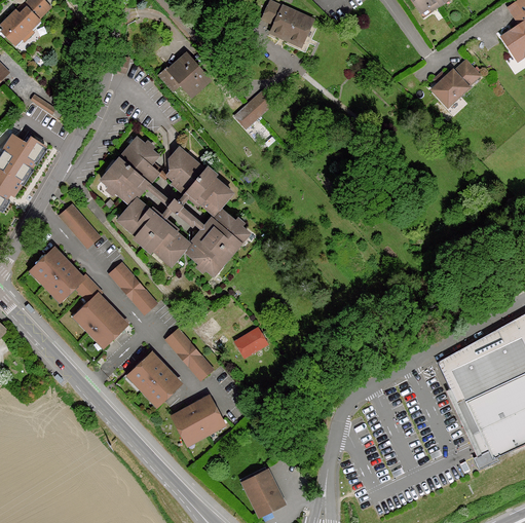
[(0,22),(3,26),(7,30),(5,33),(12,41),(20,35),(29,26),(37,17),(36,16),(48,4),(43,0),(25,0),(22,3),(25,5),(21,9),(17,5),(0,22)]
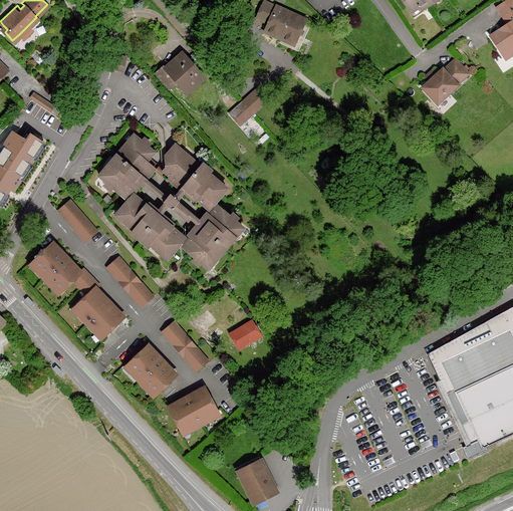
[(267,27),(295,39),(305,17),(266,0),(264,0),(257,16),(270,21),(267,27)]
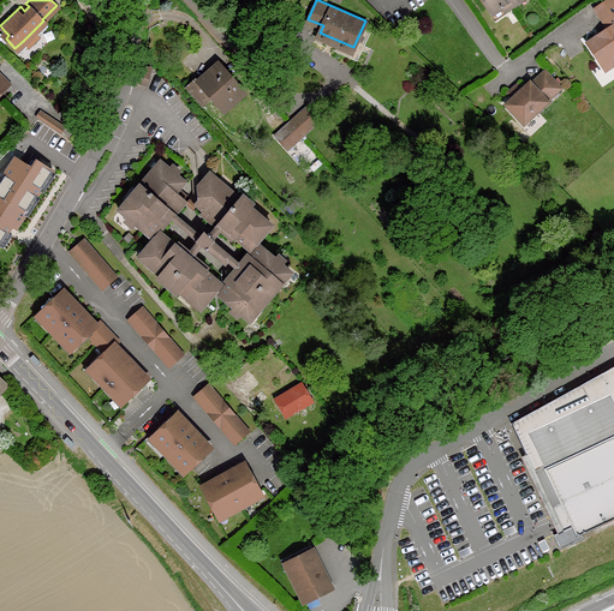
[(484,0),(492,10),(501,4),(504,7),(514,0),(484,0)]
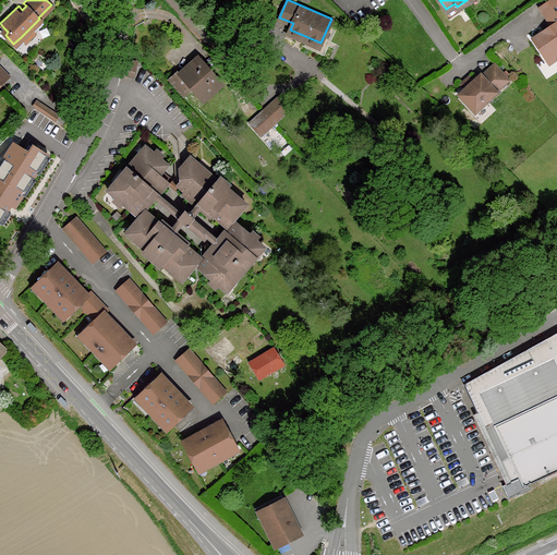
[(532,36),(545,55),(554,49),(556,49),(556,0),(547,0),(540,5),(549,19),(552,17),(555,21),(532,36)]
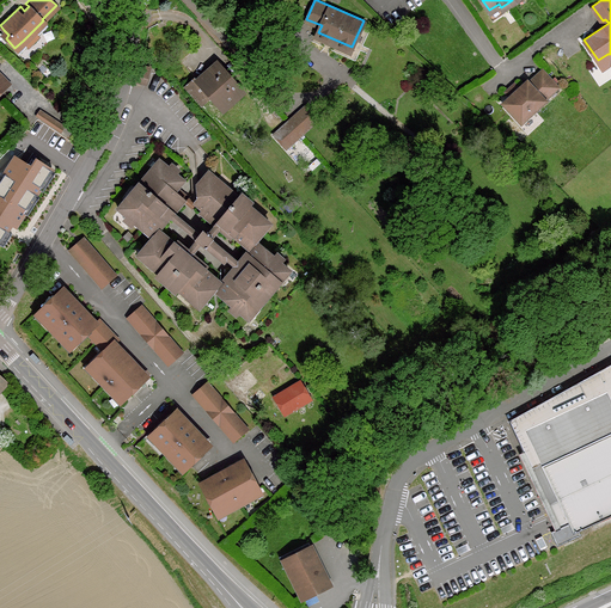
[(47,24),(43,20),(34,30),(37,34),(47,24)]
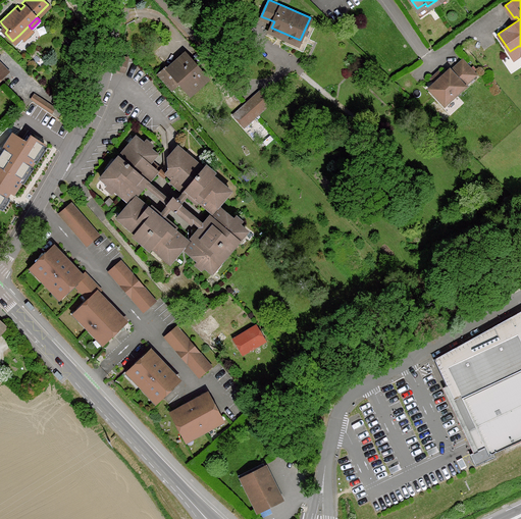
[(22,38),(19,35),(12,41),(15,44),(22,38)]
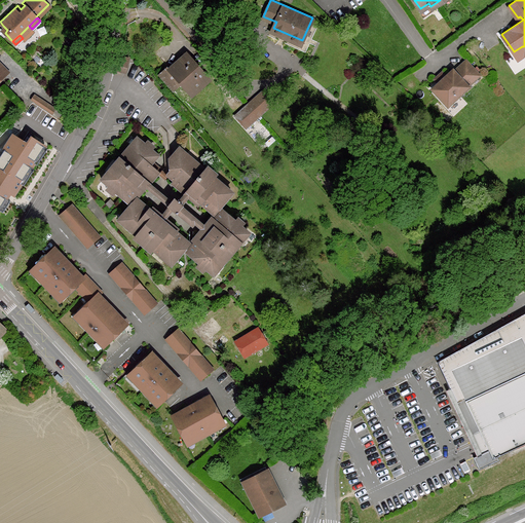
[(524,46),(522,46),(514,51),(517,57),(524,50),(524,46)]
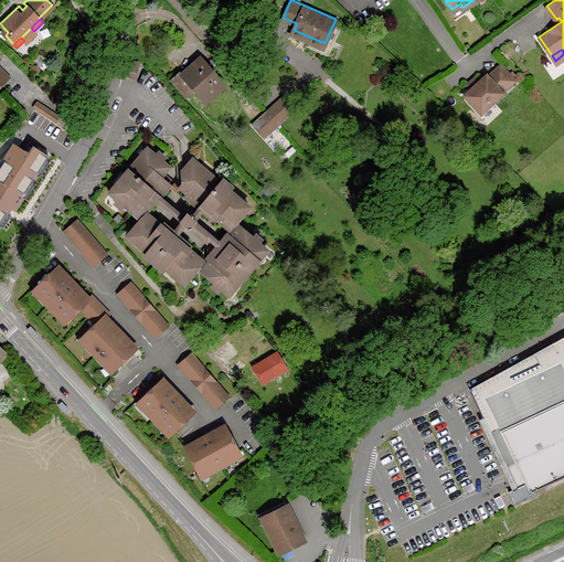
[(197,88),(205,99),(223,84),(200,57),(182,73),(180,70),(172,77),(188,95),(197,88)]
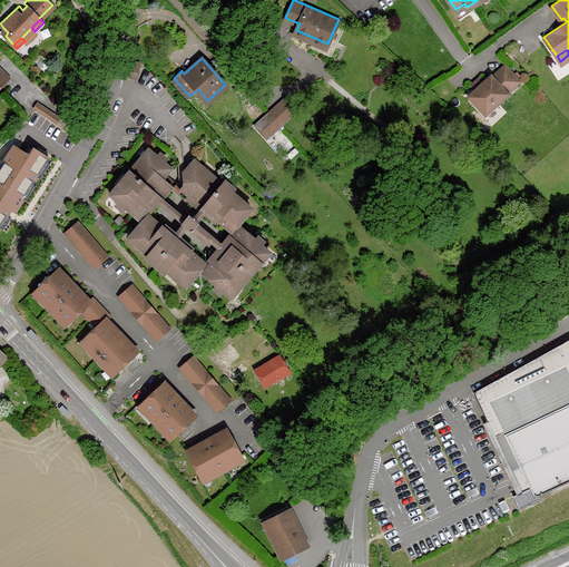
[(490,75),(482,81),(477,87),(469,94),(484,110),(506,91),(504,90),(518,78),(504,64),(491,76),(490,75)]
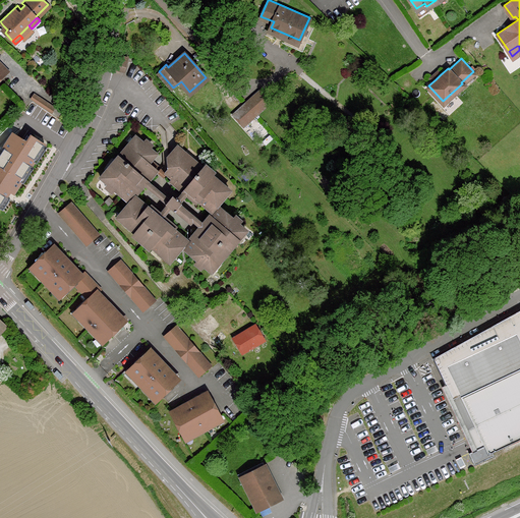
[(431,75),(436,79),(441,74),(437,70),(431,75)]
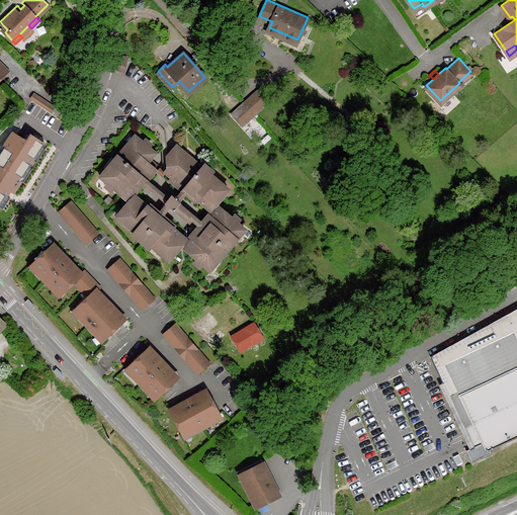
[(254,113),(269,99),(259,88),(244,101),(254,113)]
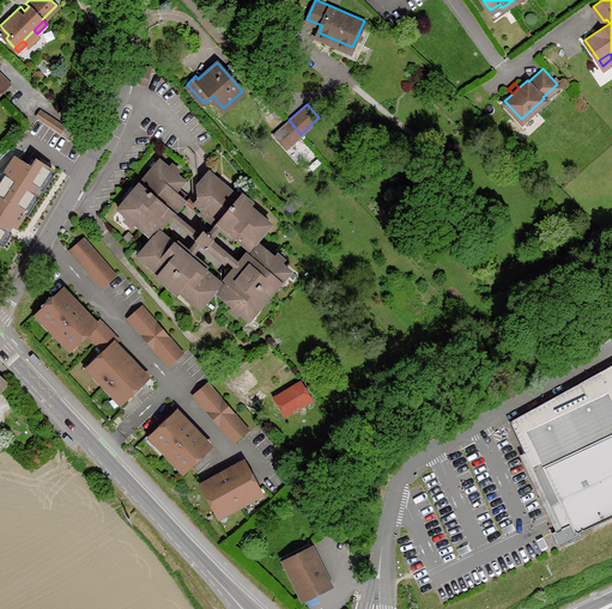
[(56,116),(49,110),(46,116),(53,121),(56,116)]
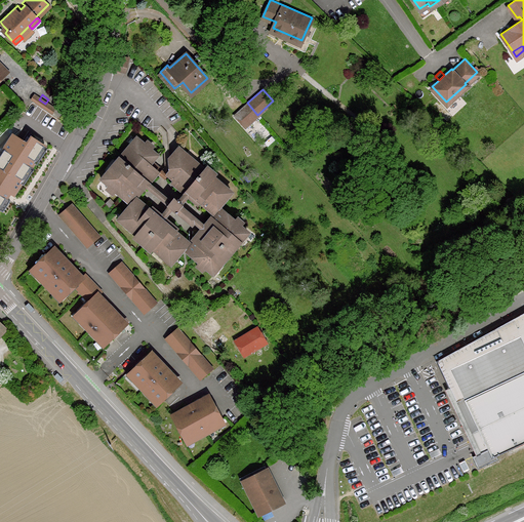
[(257,115),(247,103),(236,113),(245,124),(257,115)]
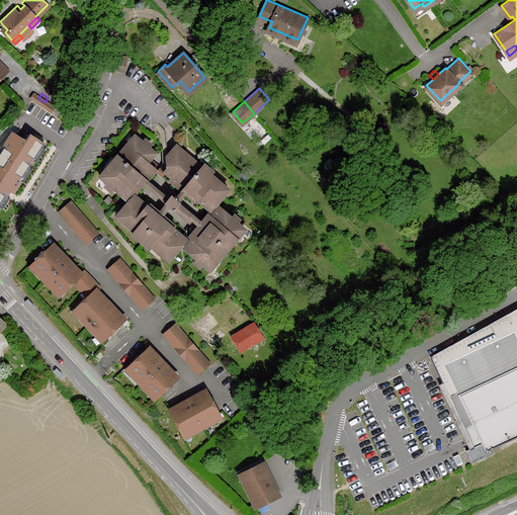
[(0,209),(46,140),(28,129),(25,134),(13,125),(0,146),(0,209)]
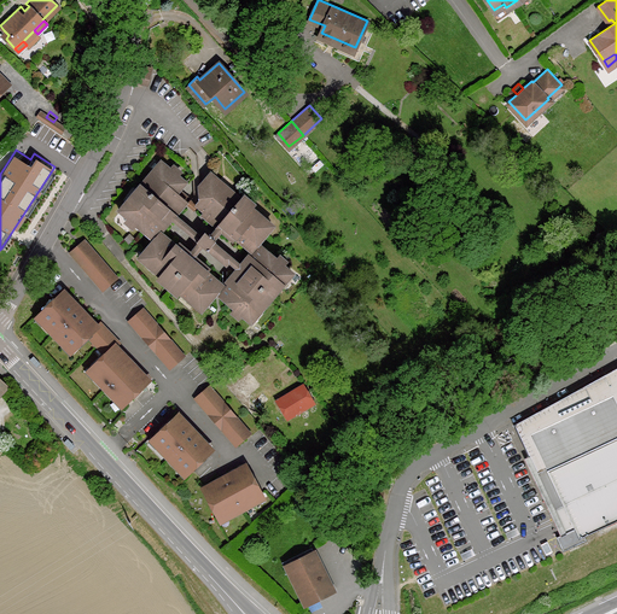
[(172,209),(185,193),(178,187),(184,180),(161,159),(153,168),(156,169),(156,176),(151,181),(146,177),(134,191),(140,196),(134,202),(128,202),(127,200),(120,208),(150,233),(167,215),(172,209)]
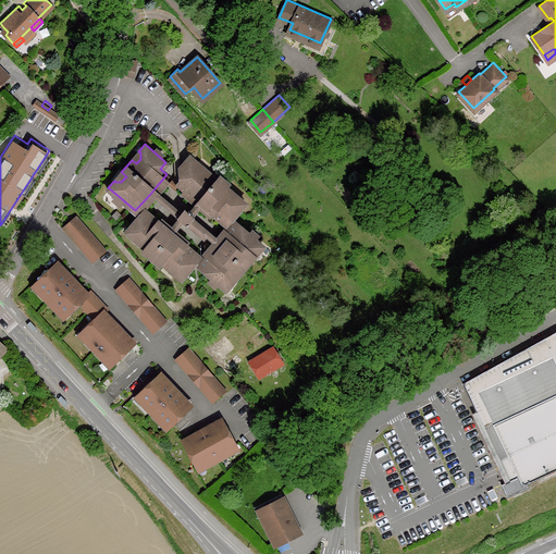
[(138,151),(132,160),(136,163),(140,159),(140,152),(138,151)]
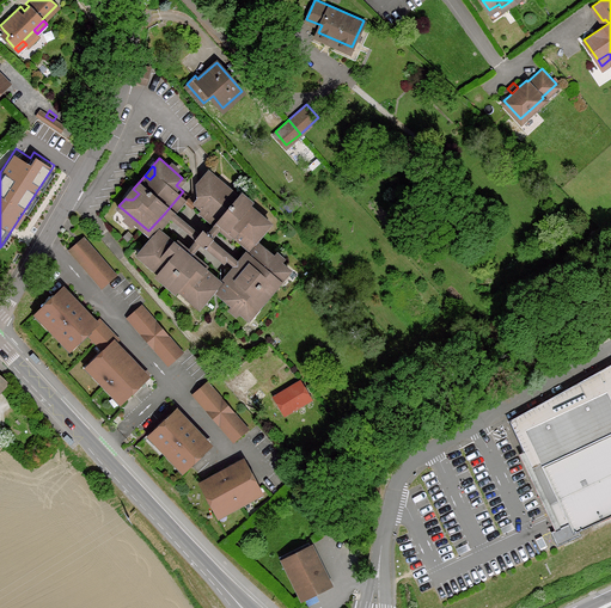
[(220,180),(208,171),(203,177),(214,186),(220,180)]
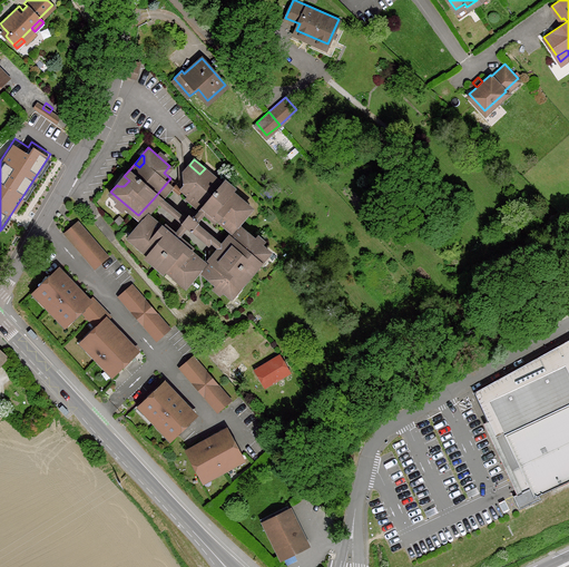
[(207,209),(232,230),(245,213),(234,204),(239,197),(205,168),(199,174),(189,165),(184,172),(185,185),(183,188),(202,205),(207,209)]
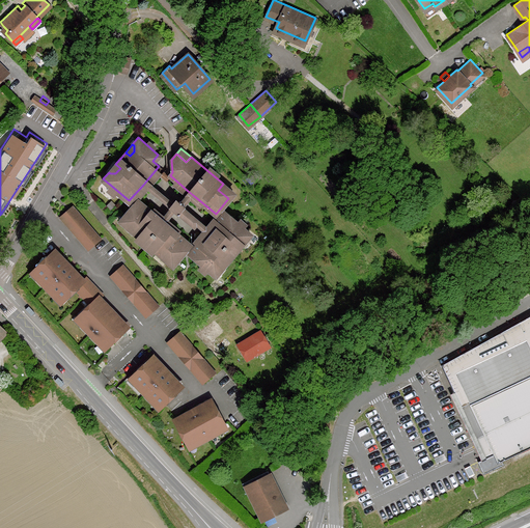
[(115,164),(109,172),(110,173),(115,173),(120,168),(115,164)]
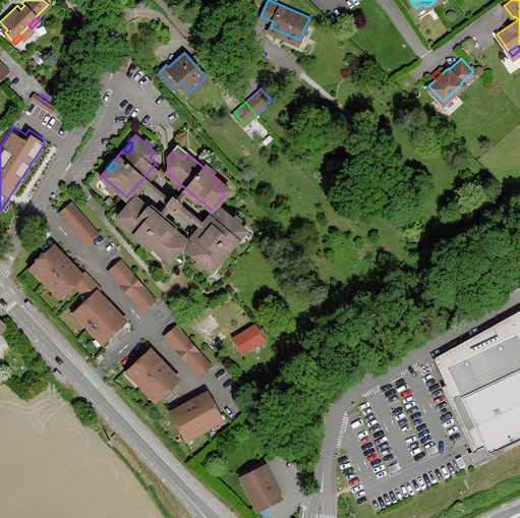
[(171,197),(145,176),(140,181),(166,203),(167,202),(168,202),(171,197)]
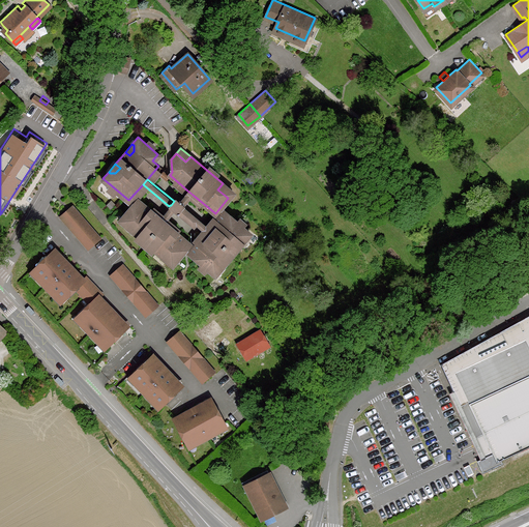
[(228,198),(233,192),(223,183),(217,189),(228,198)]
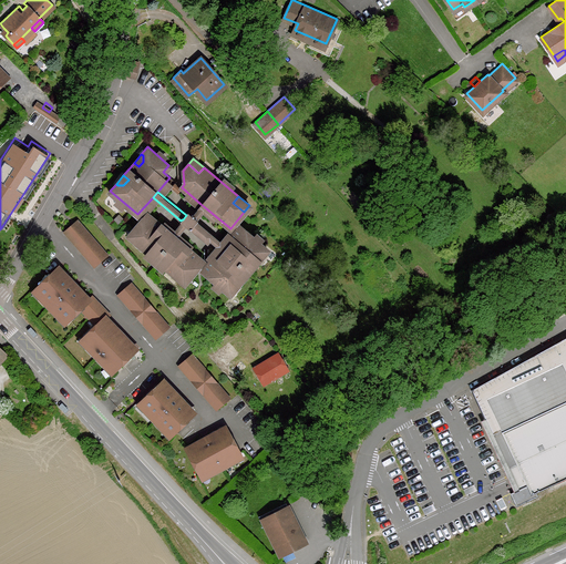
[(196,219),(206,208),(201,204),(191,215),(196,219)]
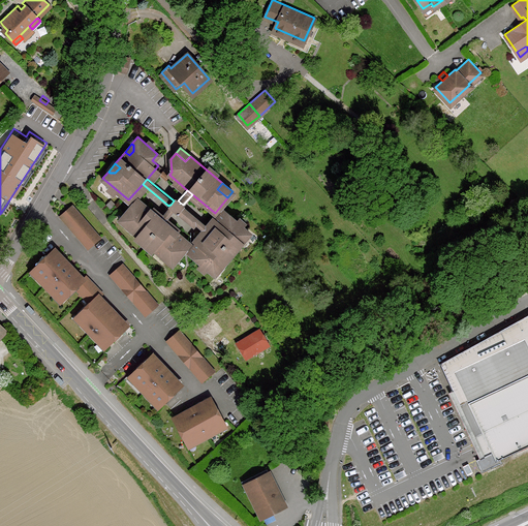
[(159,216),(137,198),(124,213),(135,222),(129,227),(161,255),(166,249),(177,258),(190,243),(164,221),(159,216)]
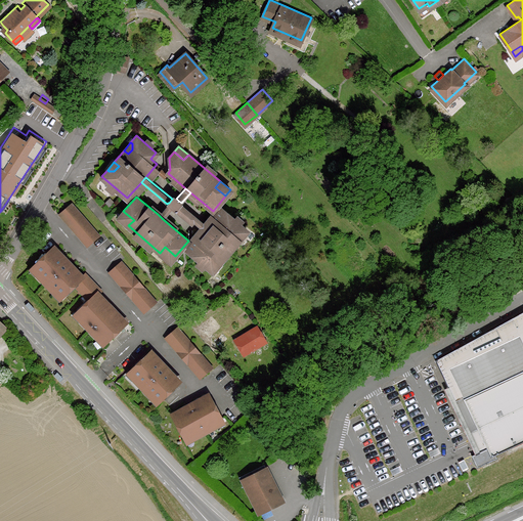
[(176,199),(174,197),(172,199),(169,203),(173,208),(176,210),(181,203),(176,199)]
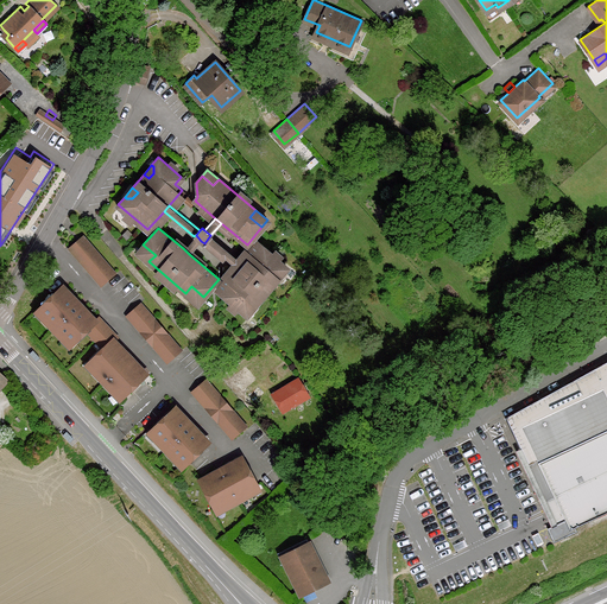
[(92,243),(84,233),(70,245),(73,247),(78,242),(84,249),(92,243)]
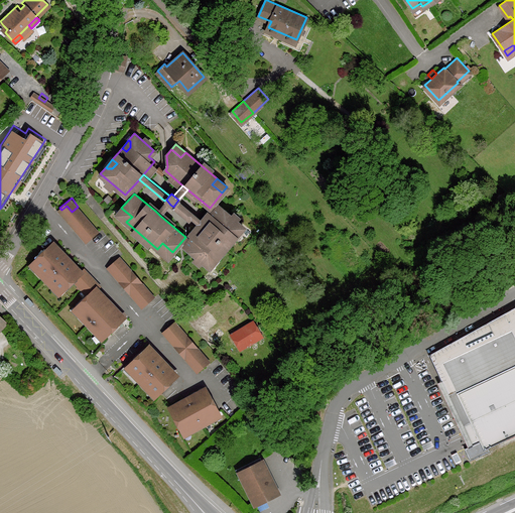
[(164,201),(155,211),(160,216),(170,205),(166,200),(165,200),(164,201)]
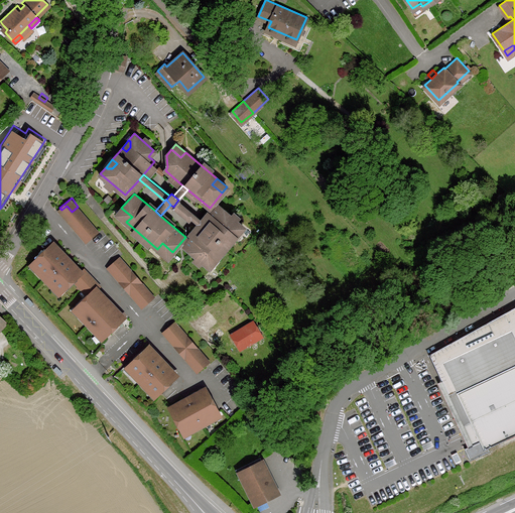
[(204,221),(178,200),(173,207),(172,207),(198,228),(204,221)]
